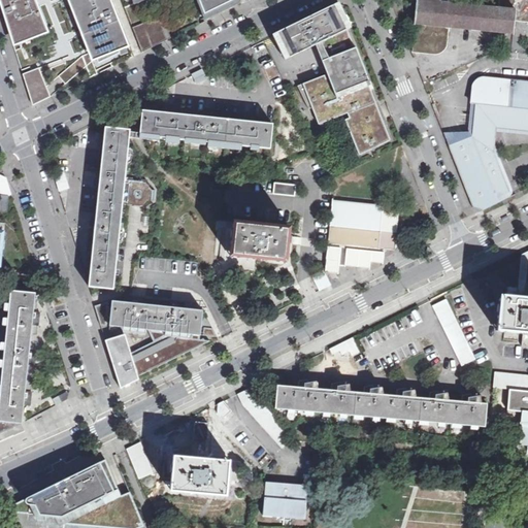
[(32,35),(46,30),(34,0),(2,0),(20,44),(28,41),(27,37),(32,35)]
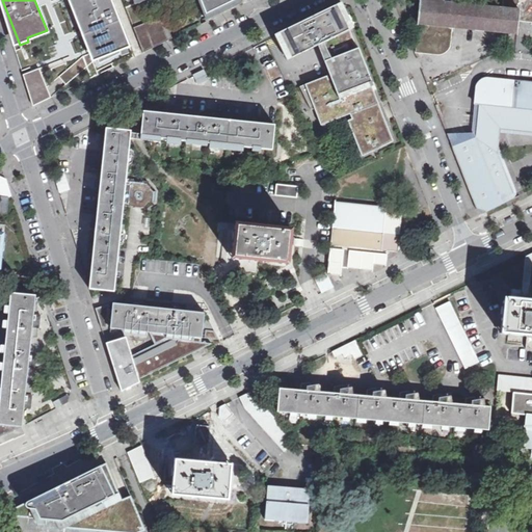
[(77,0),(68,0),(94,62),(98,60),(100,64),(122,54),(123,56),(129,54),(127,49),(127,48),(100,58),(77,0)]
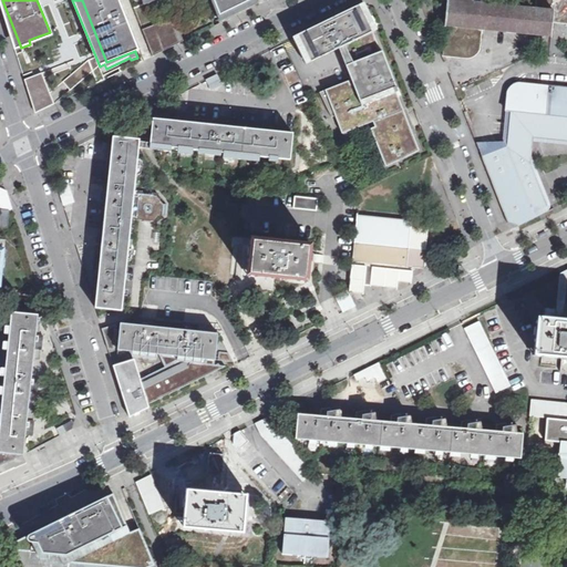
[(82,0),(106,62),(135,51),(135,52),(138,51),(124,14),(119,16),(114,4),(120,2),(119,0),(82,0)]
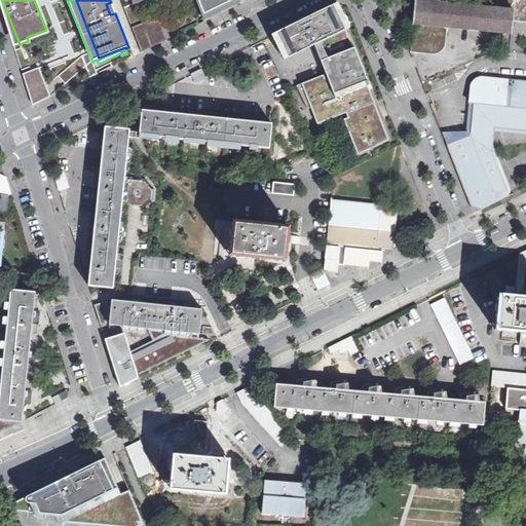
[(198,0),(204,14),(234,0),(198,0)]
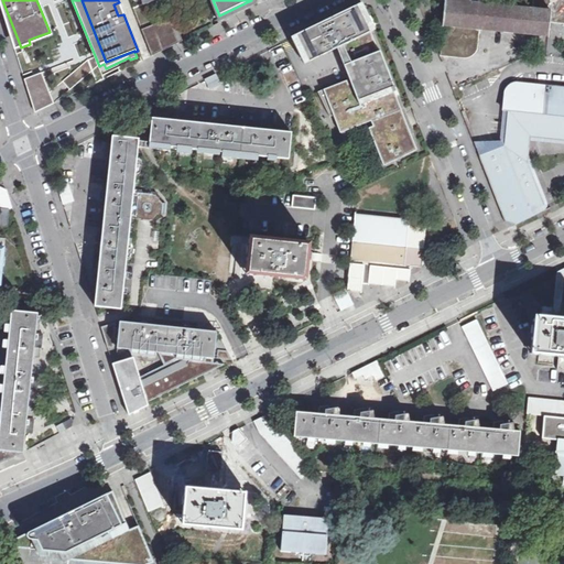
[(253,0),(251,0),(219,15),(221,22),(257,6),(253,0)]
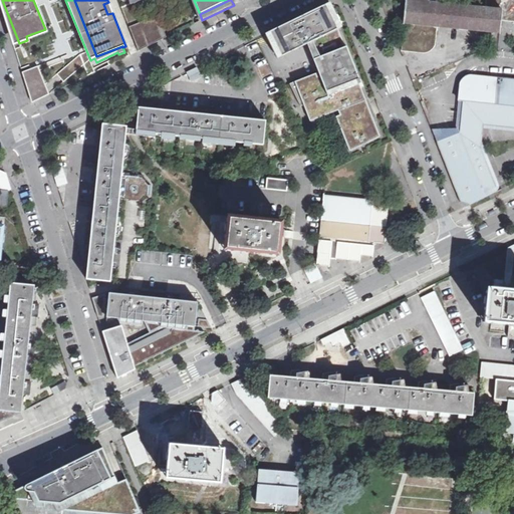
[(513,0),(485,0),(485,8),(428,2),(428,0),(406,0),(406,4),(402,41),(402,50),(419,52),(423,52),(431,50),(435,44),(436,35),(437,26),(500,33),(501,20),(513,21),(513,0)]
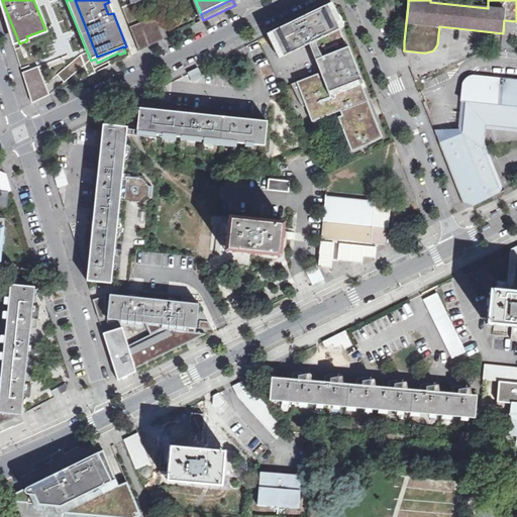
[(113,13),(109,2),(104,4),(108,14),(113,13)]
